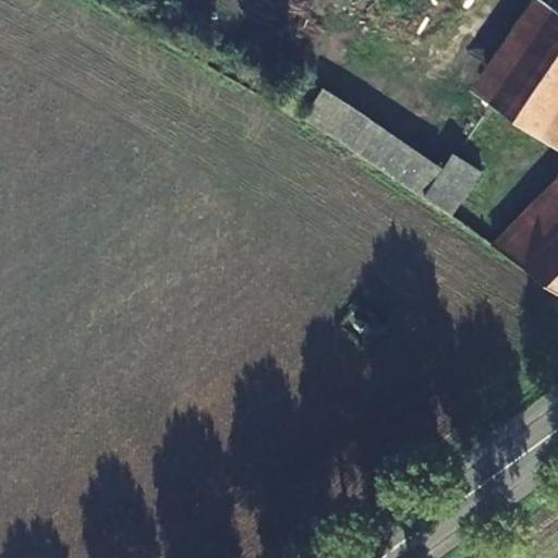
[(489,104),(553,8),(542,0),(531,0),(471,93),(489,104)]
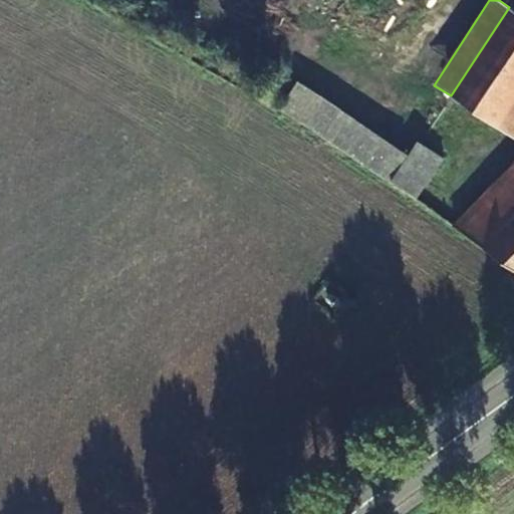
[(501,129),(513,108),(513,9),(509,7),(451,95),(501,129)]
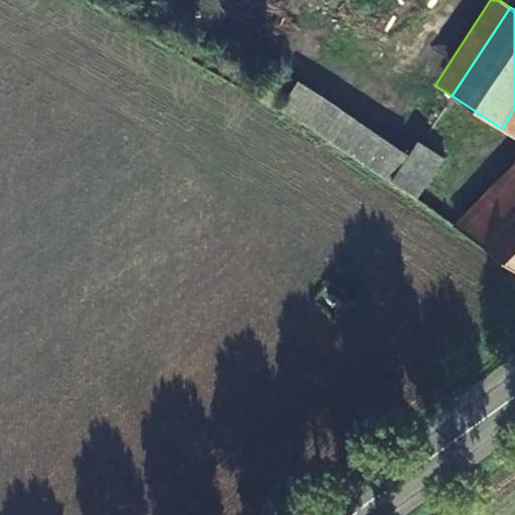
[(514,109),(502,129),(514,137),(514,109)]
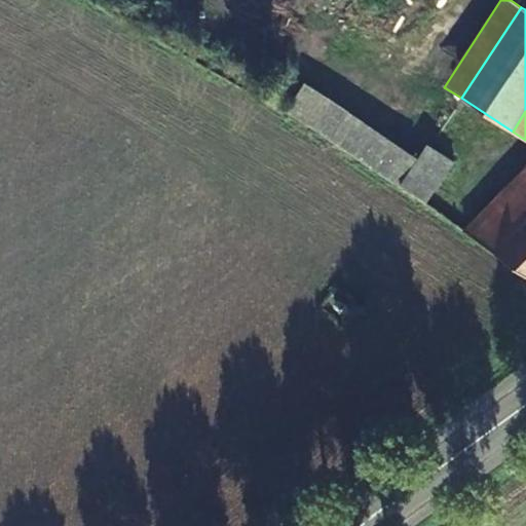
[(349,112),(330,141),(398,188),(417,159),(349,112)]
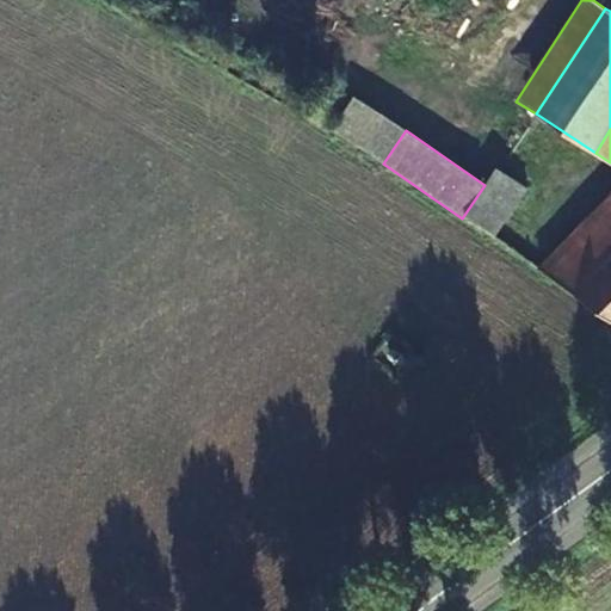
[(495,168),(485,185),(462,218),(493,239),(526,190),(495,168)]
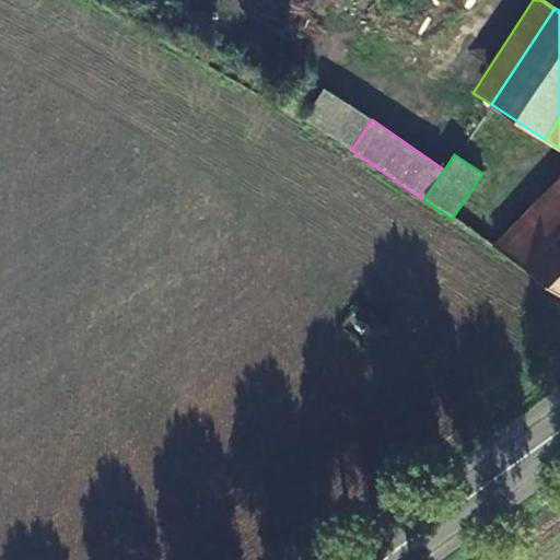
[(559,181),(493,248),(559,293),(559,181)]
